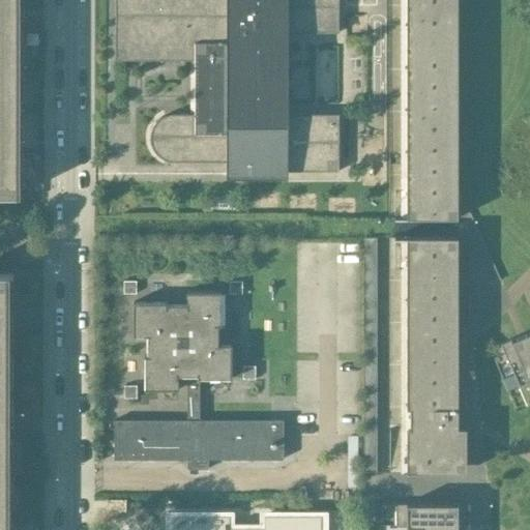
[(0,0),(0,195),(17,195),(17,194),(17,152),(17,112),(17,71),(17,31),(19,31),(19,0),(0,0)]
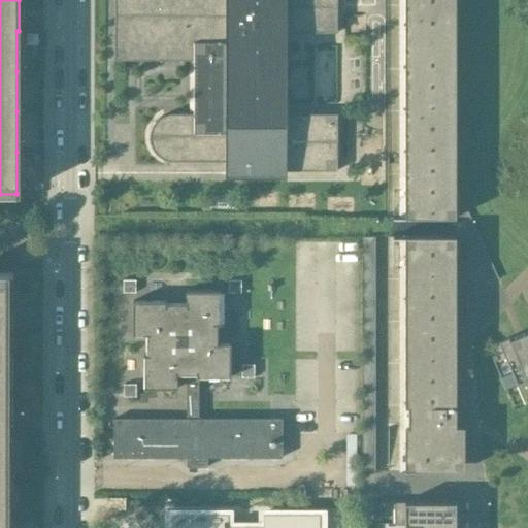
[(336,0),(113,0),(114,60),(144,60),(144,52),(191,52),(191,61),(194,61),(194,113),(172,113),(168,113),(164,116),(161,117),(157,120),(155,123),(152,126),(151,129),(150,133),(149,137),(150,141),(151,145),(152,150),(155,153),(157,156),(161,158),(164,160),(168,161),(172,162),(225,162),(225,177),(287,177),(287,171),(337,171),(337,113),(324,113),(324,121),(287,121),(287,26),(323,26),(323,33),(337,33),(336,0)]
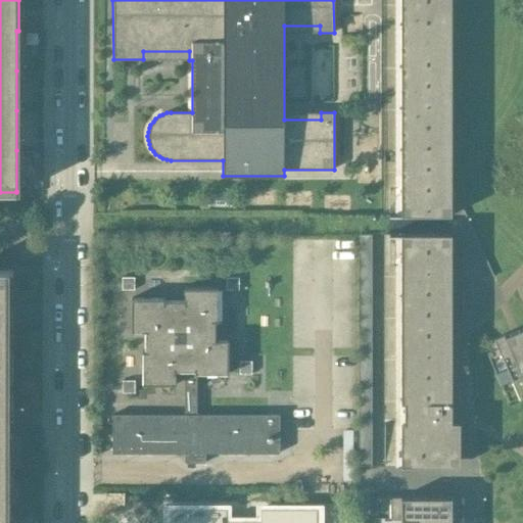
[(399,0),(400,215),(400,216),(450,216),(450,0),(399,0)]
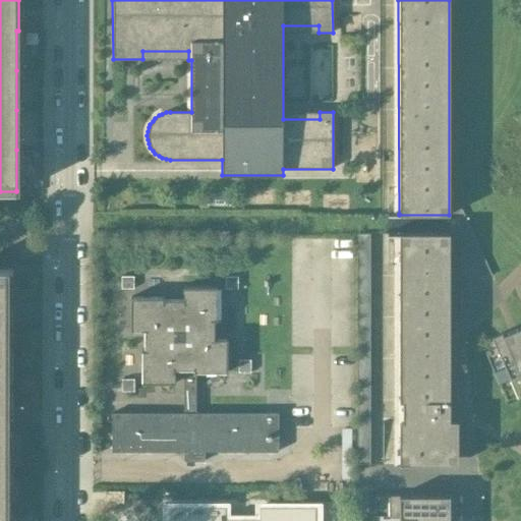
[(449,420),(450,322),(449,233),(399,233),(399,235),(399,464),(457,464),(457,420),(449,420)]
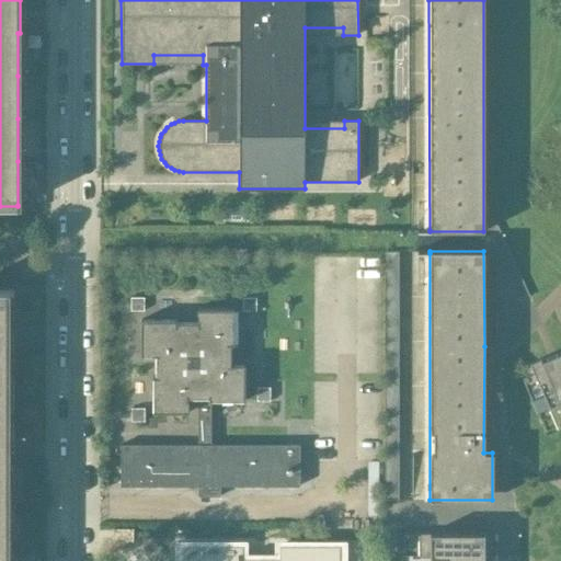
[(398,266),(398,252),(384,252),(384,266),(398,266)]
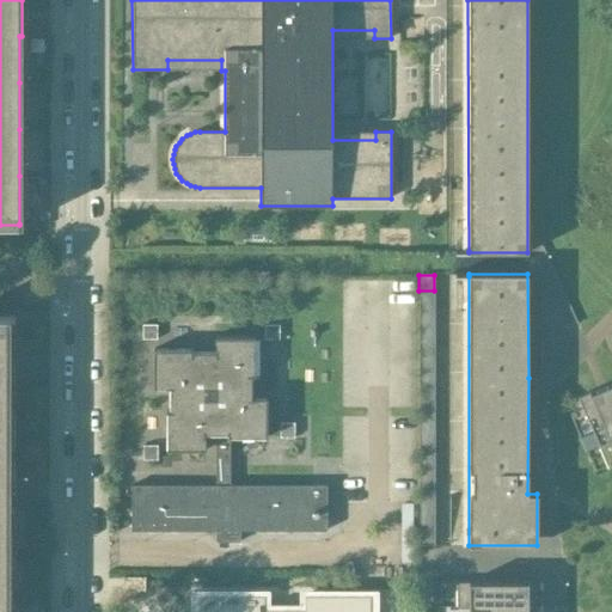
[(434,308),(434,291),(418,291),(418,308),(434,308)]
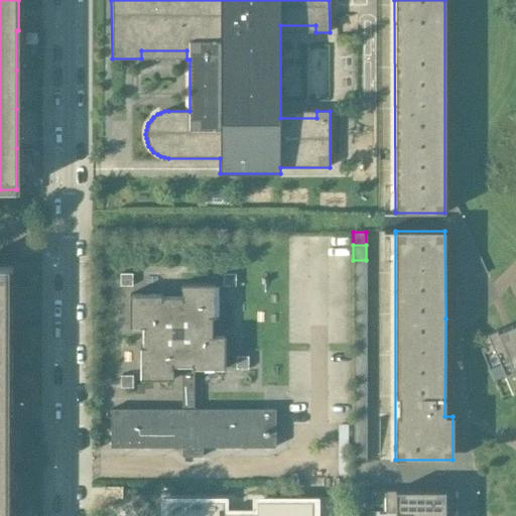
[(366,274),(366,260),(353,260),(353,274),(366,274)]
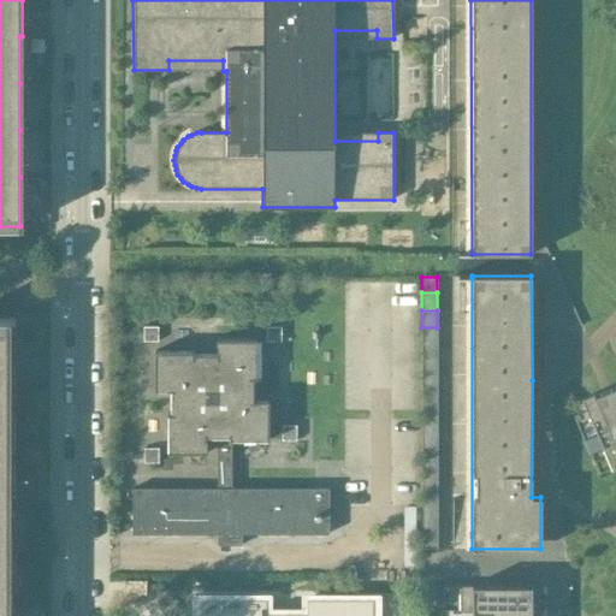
[(0,615),(6,615),(7,602),(7,556),(7,509),(10,509),(10,497),(10,377),(10,349),(10,347),(10,320),(10,319),(0,318),(0,615)]
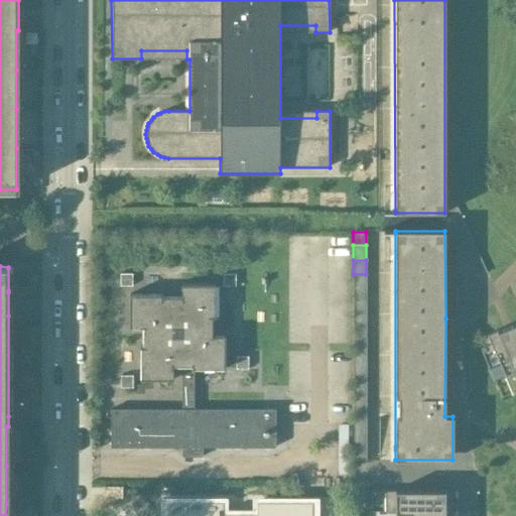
[(132,273),(120,273),(120,285),(132,285),(132,273)]
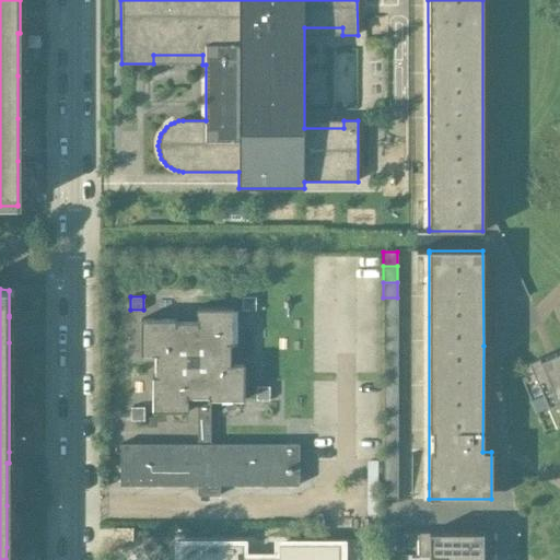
[(255,298),(242,298),(242,311),(255,311),(255,298)]
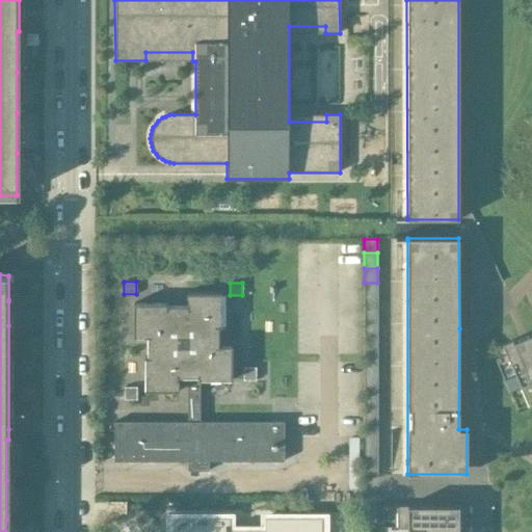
[(377,297),(377,283),(364,283),(364,297),(377,297)]
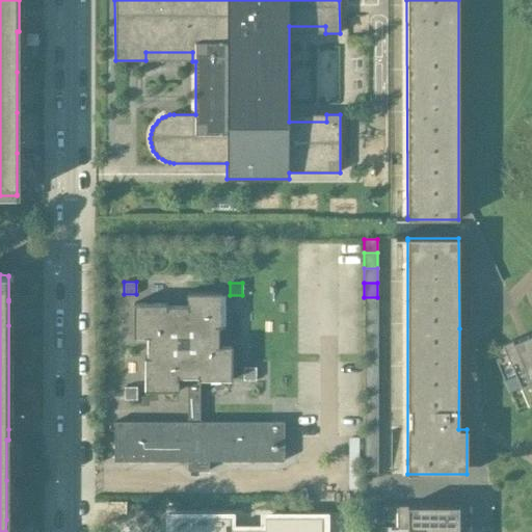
[(167,307),(167,303),(133,303),(133,338),(148,338),(148,356),(144,356),(144,391),(179,391),(179,380),(189,380),(189,392),(200,392),(200,380),(232,380),(232,346),(218,346),(218,326),(221,326),(221,292),(187,292),(187,307),(167,307)]
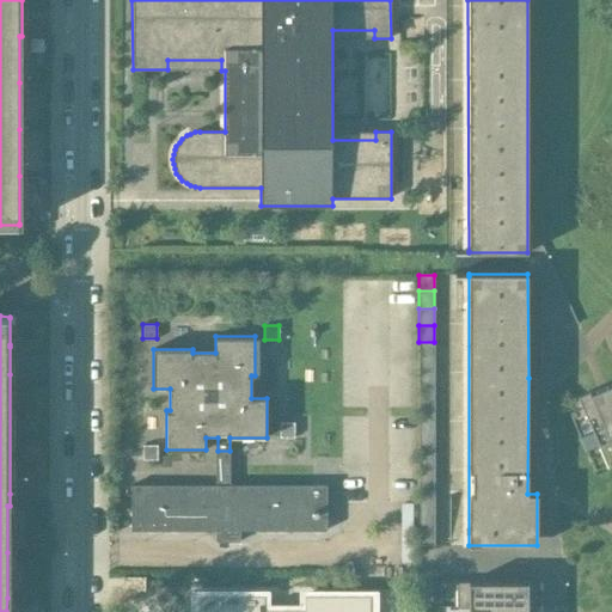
[(434,359),(434,342),(418,342),(418,359),(434,359)]
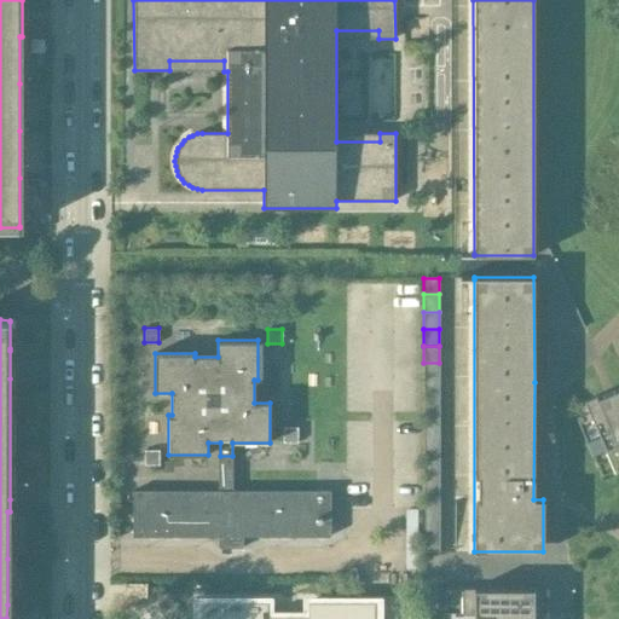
[(439,380),(439,363),(423,363),(423,380),(439,380)]
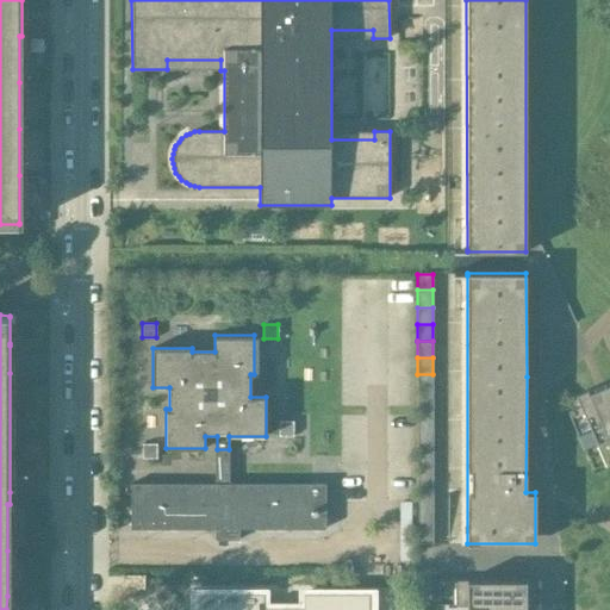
[(433,391),(433,374),(417,374),(417,391),(433,391)]
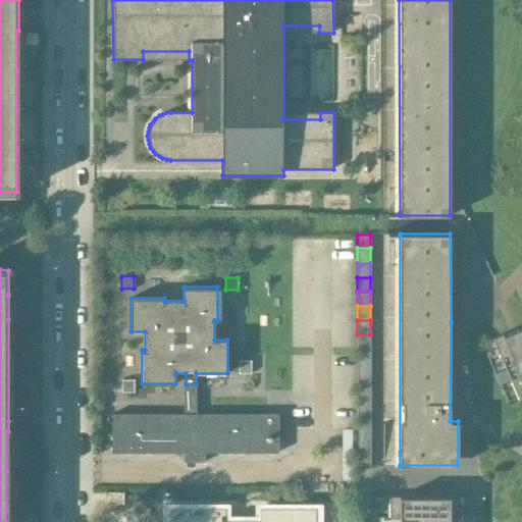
[(521,361),(521,325),(492,338),(506,369),(521,361)]
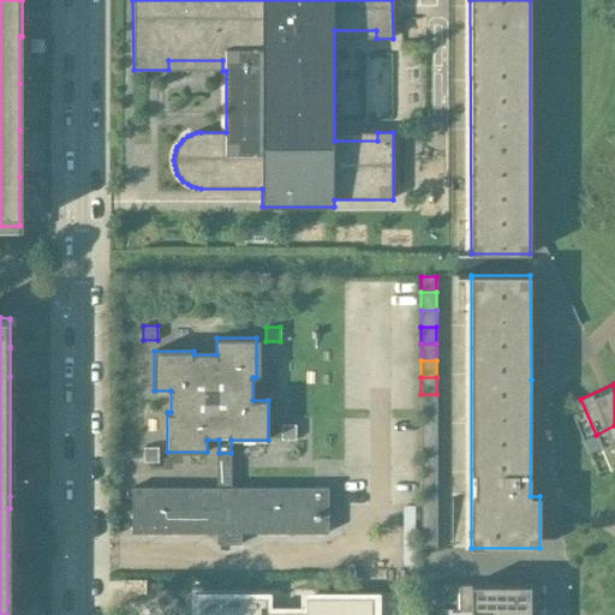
[(436,412),(436,394),(421,394),(421,412),(436,412)]
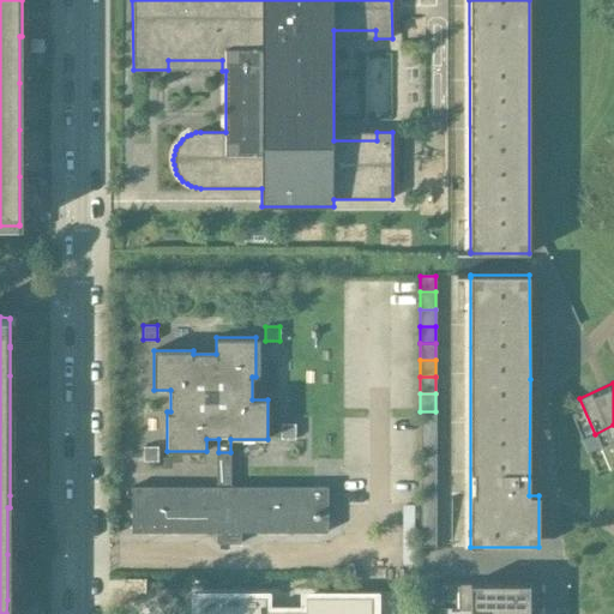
[(435,428),(435,411),(420,411),(420,428),(435,428)]
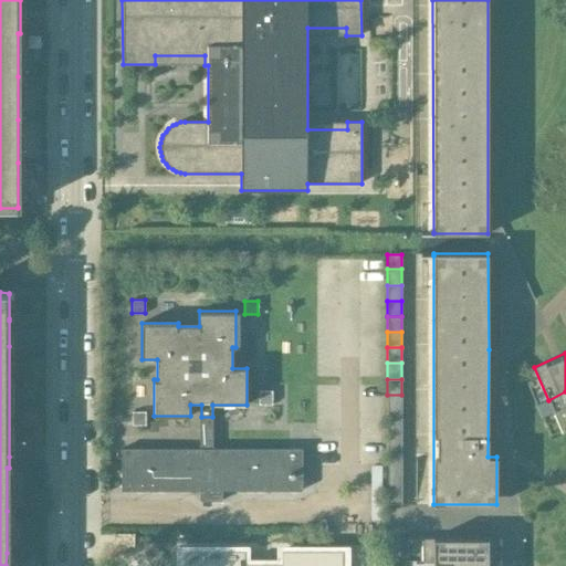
[(272,391),(259,391),(259,405),(272,405),(272,391)]
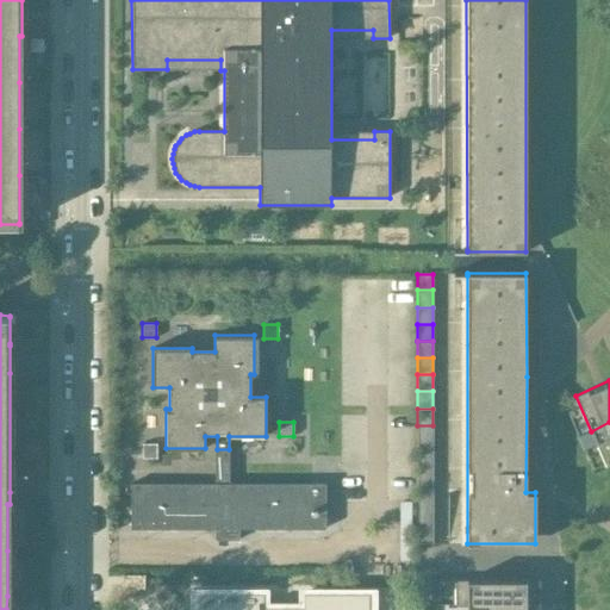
[(609,464),(609,422),(591,431),(607,466),(609,464)]
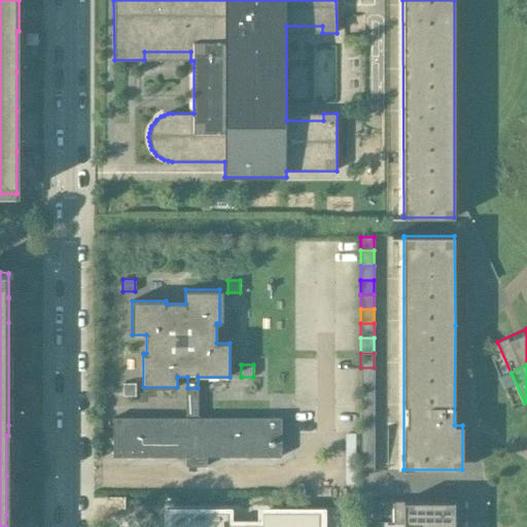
[(374,382),(374,367),(360,367),(360,382),(374,382)]
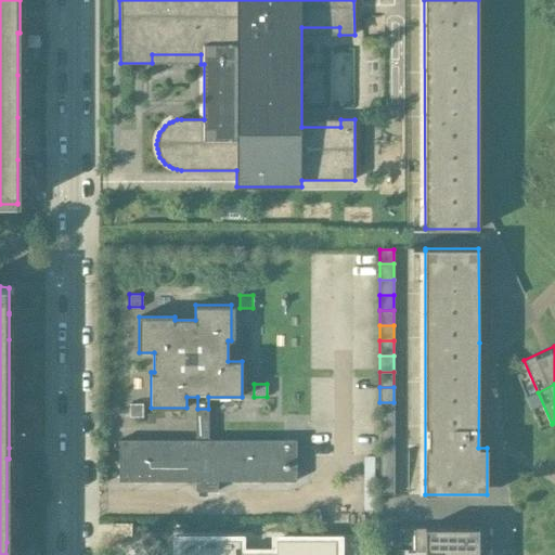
[(394,417),(394,402),(379,402),(379,417),(394,417)]
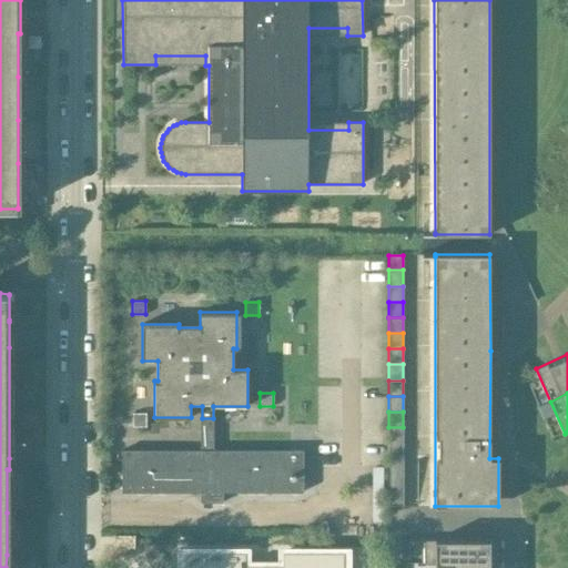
[(146,414),(132,414),(132,427),(146,427),(146,414)]
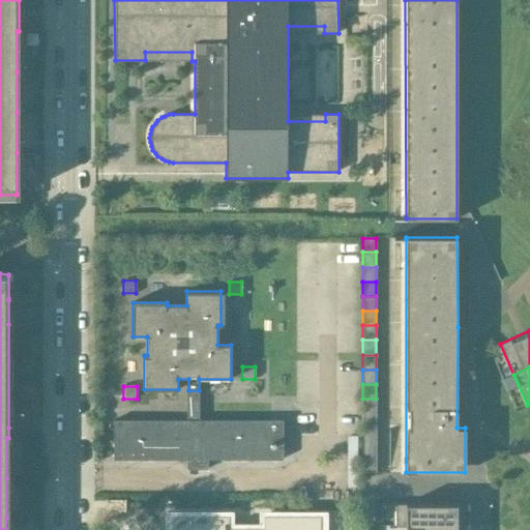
[(376,413),(376,399),(362,399),(362,413),(376,413)]
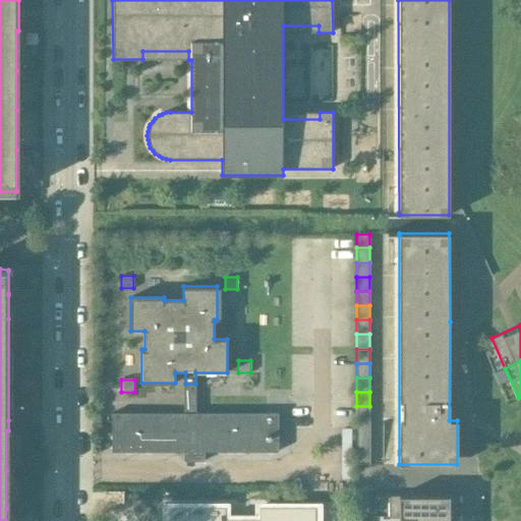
[(185,414),(175,414),(113,414),(113,413),(112,413),(112,452),(113,452),(113,451),(183,451),(183,462),(185,462),(185,461),(204,461),(205,451),(266,452),(278,452),(278,413),(266,413),(266,414),(195,414),(195,393),(185,393),(185,414)]
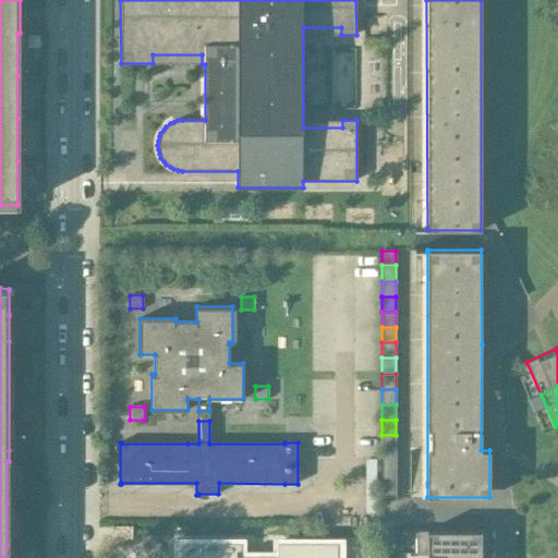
[(396,450),(396,435),(381,435),(381,450),(396,450)]
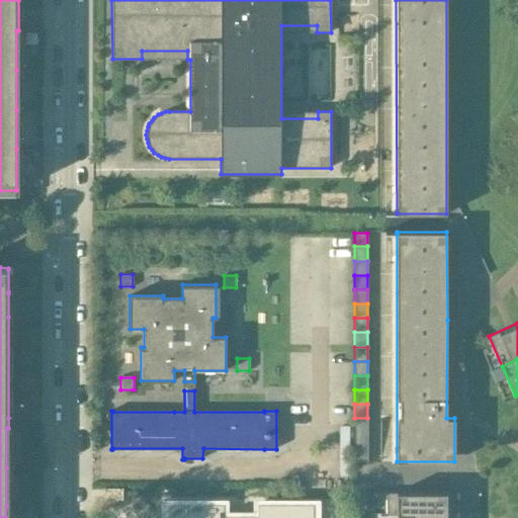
[(367,433),(367,418),(354,418),(354,432),(367,433)]
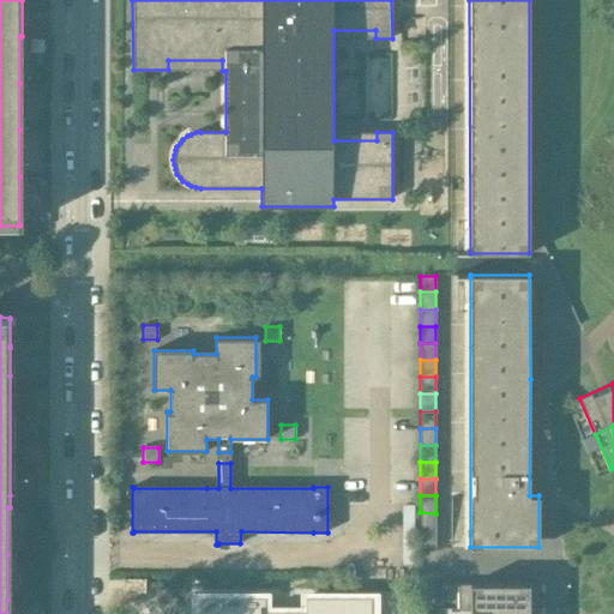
[(435,530),(435,513),(420,512),(420,530),(435,530)]
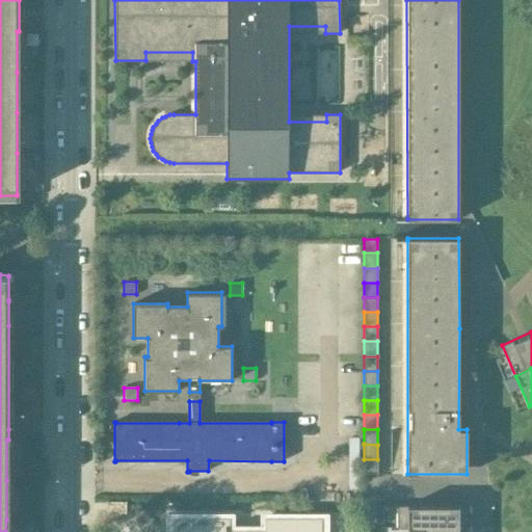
[(377,474),(377,459),(364,459),(364,474),(377,474)]
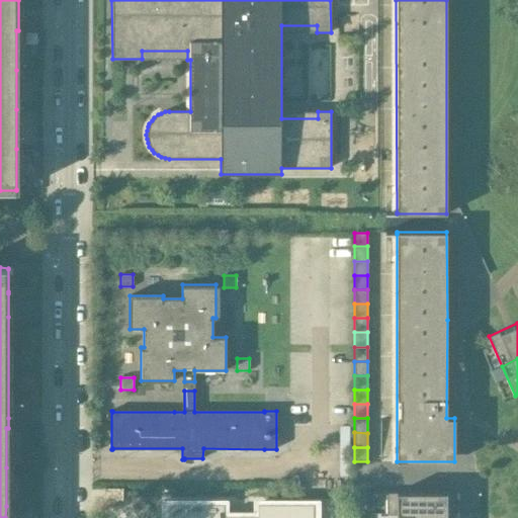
[(447,515),(447,493),(386,493),(386,515),(397,515),(447,515)]
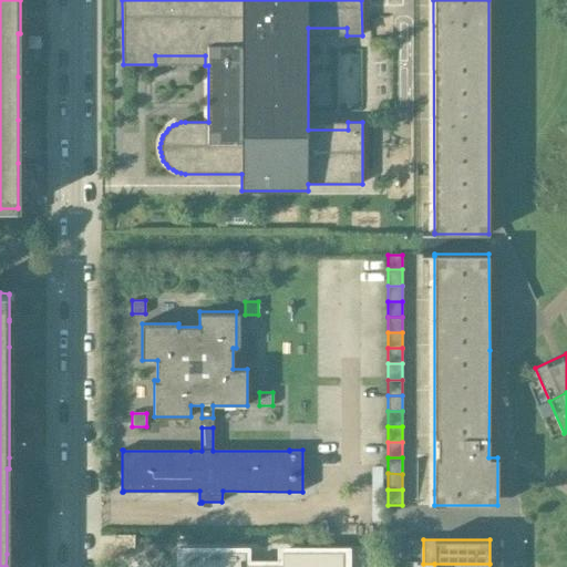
[(245,552),(184,552),(183,566),(342,566),(343,552),(281,552),(281,565),(245,565),(245,552)]
